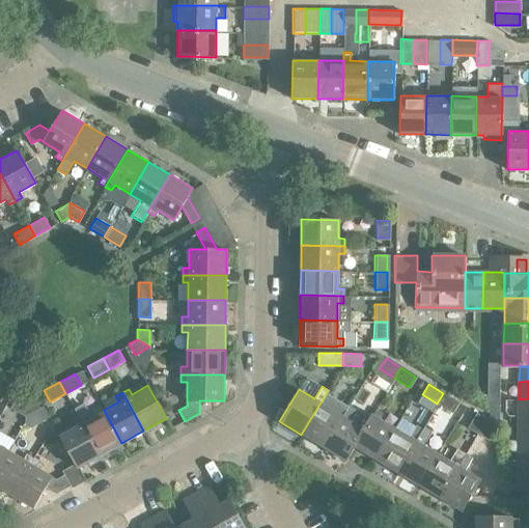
[(443,393),(437,404),(451,413),(458,403),(443,393)]
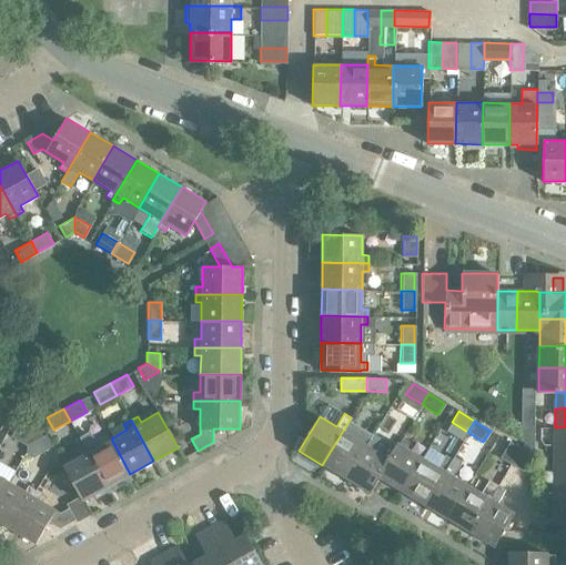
[(11,435),(27,444),(27,430),(18,424),(11,435)]
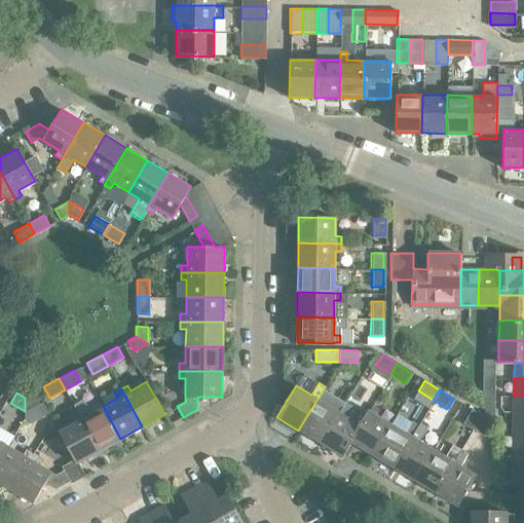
[(25,398),(25,411),(39,404),(33,393),(25,398)]
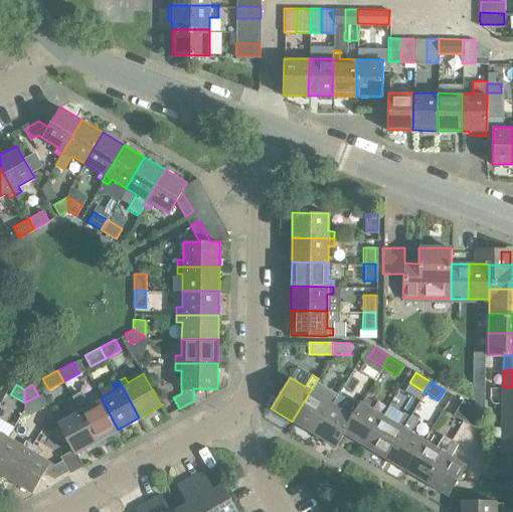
[(292,421),(313,434),(331,402),(318,394),(321,389),(314,385),(292,421)]
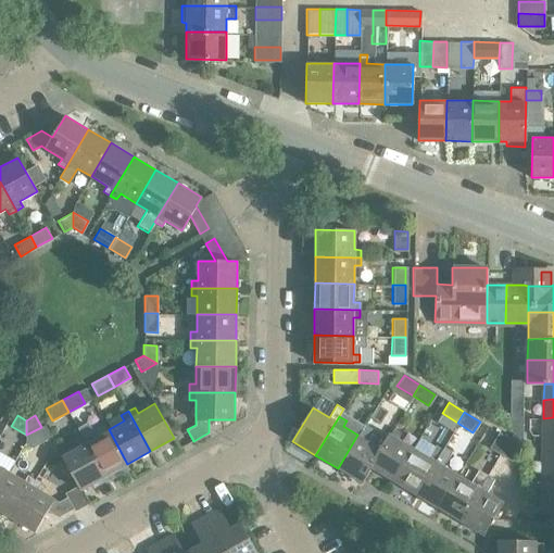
[(543,436),(553,435),(553,417),(543,418),(543,436)]
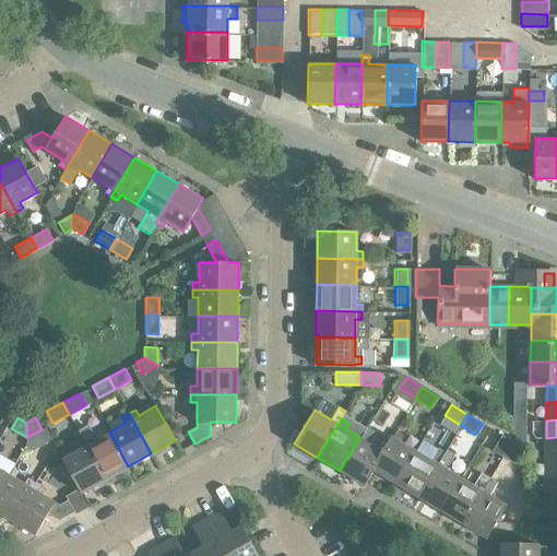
[(109,432),(97,438),(87,424),(78,429),(83,439),(105,480),(114,474),(116,477),(128,471),(127,468),(128,466),(109,432)]
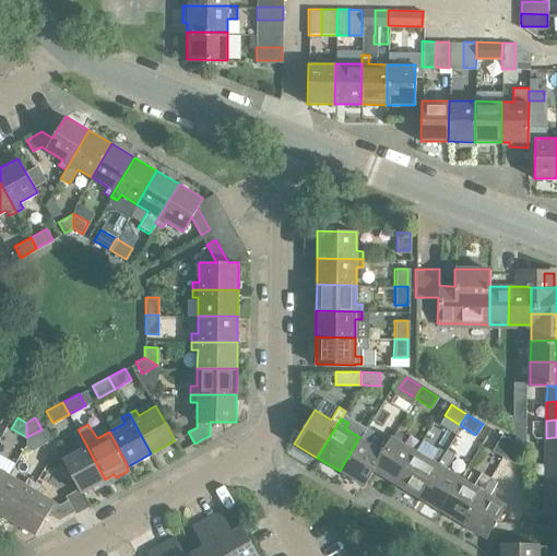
[(372,470),(394,483),(414,449),(399,440),(403,435),(395,430),(392,436),(372,470)]
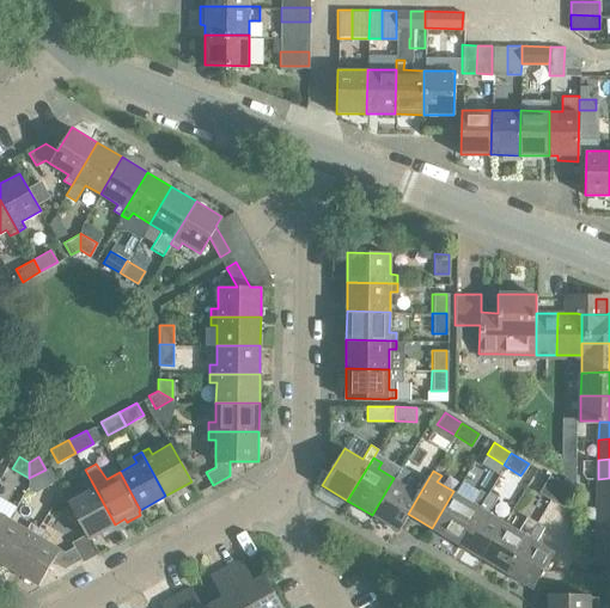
[(574,472),(561,472),(560,473),(574,483),(574,472)]
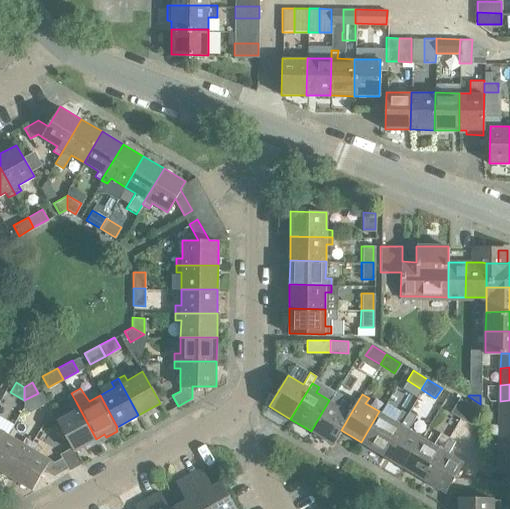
[(449,412),(459,418),(468,404),(458,398),(449,412)]
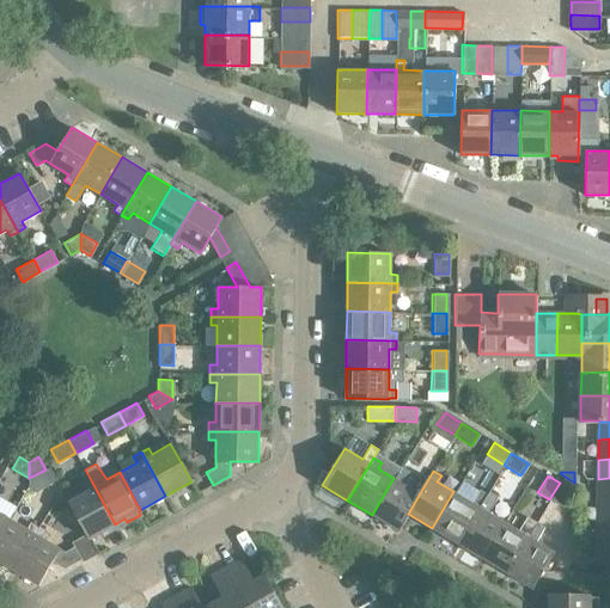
[(372,515),(398,530),(408,514),(429,477),(422,486),(415,483),(412,489),(394,478),(372,515)]
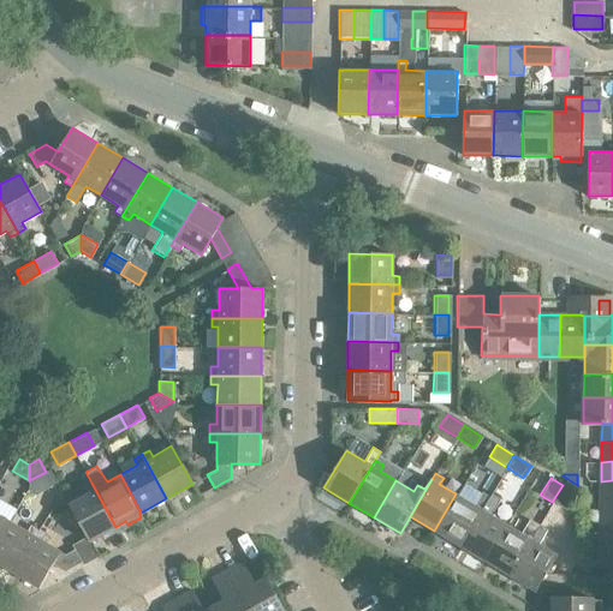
[(601,501),(612,499),(612,480),(601,481),(601,501)]
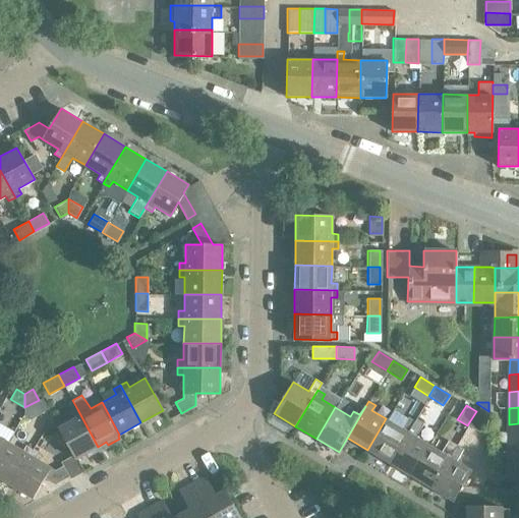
[(98,447),(77,409),(70,413),(73,418),(58,426),(76,459),(98,447)]
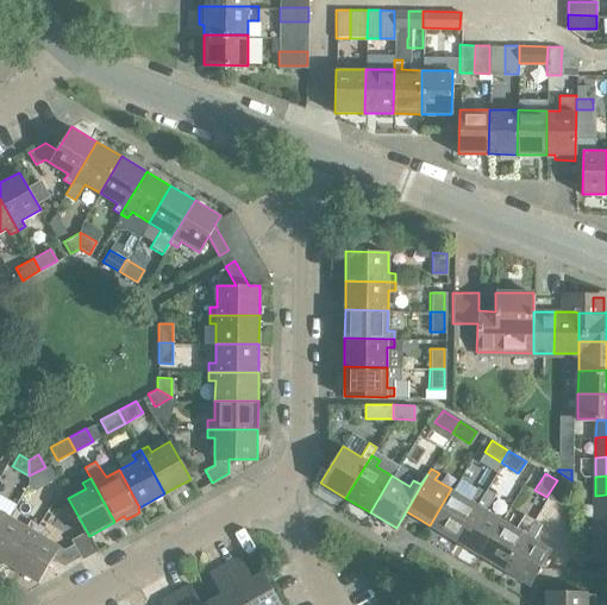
[(557,480),(546,497),(559,505),(570,487),(557,480)]
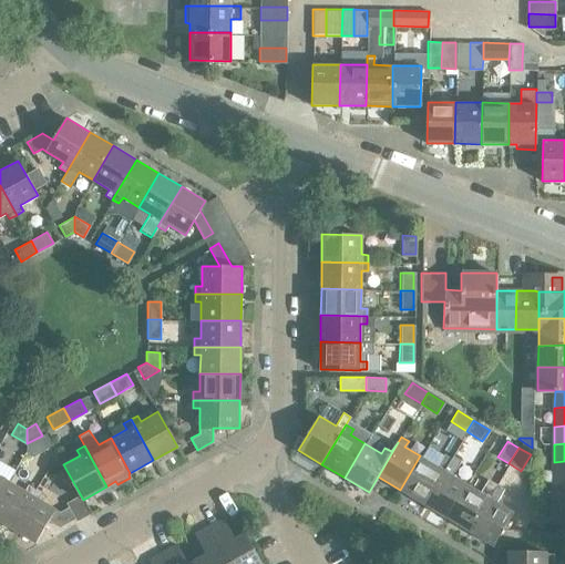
[(400,490),(423,504),(447,464),(440,460),(437,465),(420,455),(400,490)]
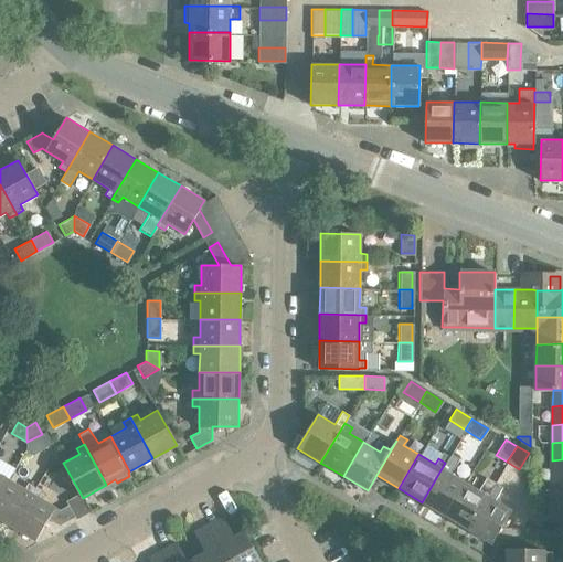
[(422,502),(444,516),(465,481),(449,473),(453,467),(456,460),(448,456),(445,463),(422,502)]
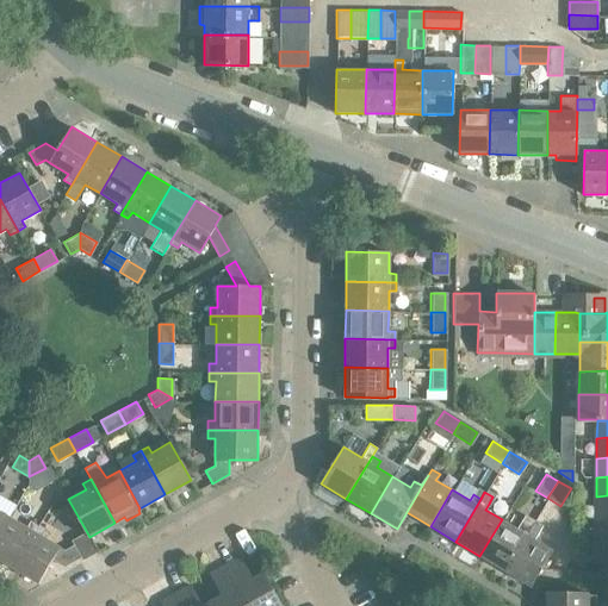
[(596,516),(607,514),(607,495),(596,497),(596,516)]
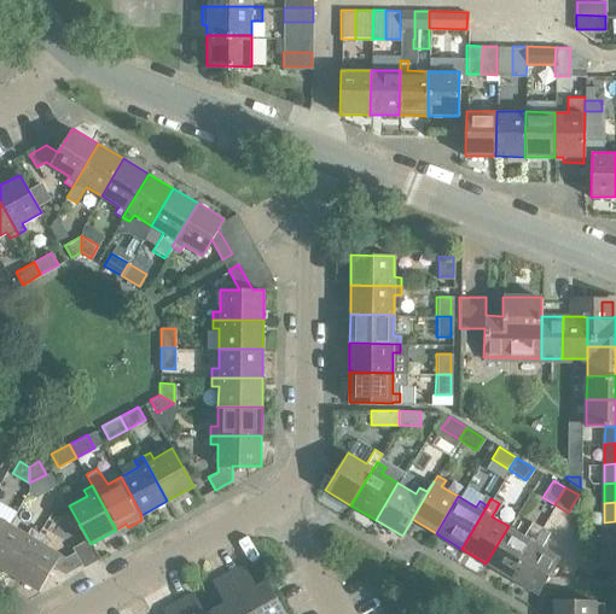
[(603,543),(615,542),(615,521),(604,522),(603,543)]
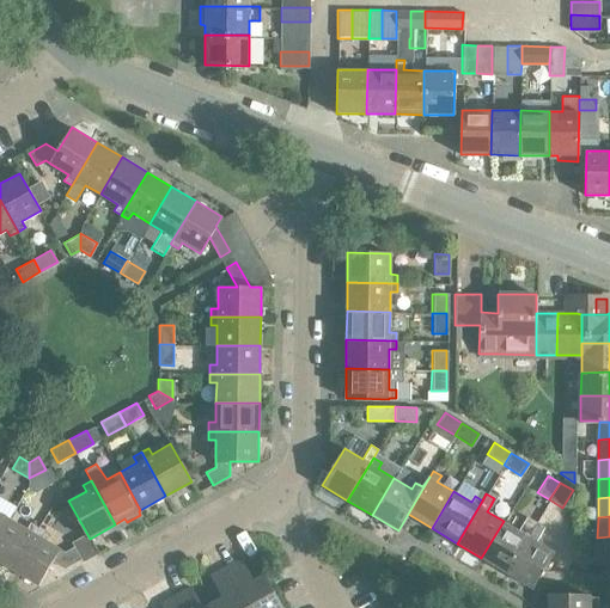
[(0,562),(11,570),(37,527),(30,522),(26,528),(8,517),(0,532),(0,562)]
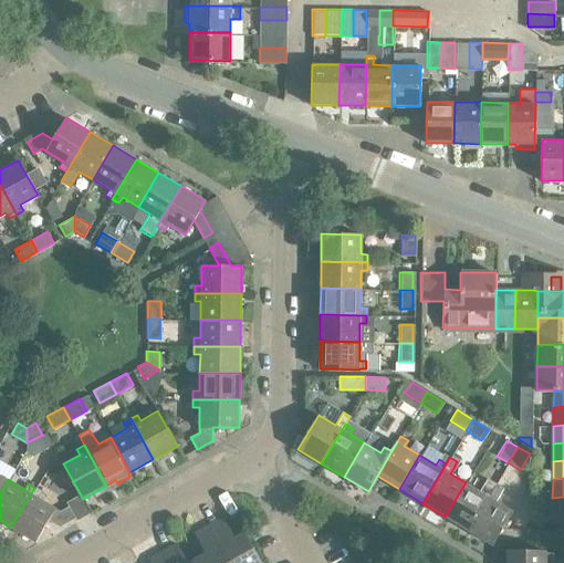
[(445,517),(468,530),(491,490),(494,485),(488,480),(484,487),(481,492),(466,482),(445,517)]
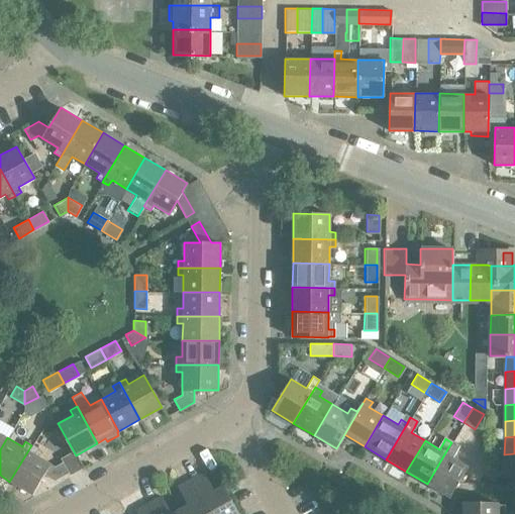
[(31,445),(9,482),(31,494),(43,474),(54,480),(68,473),(62,461),(54,466),(49,464),(49,463),(34,453),(37,449),(31,445)]
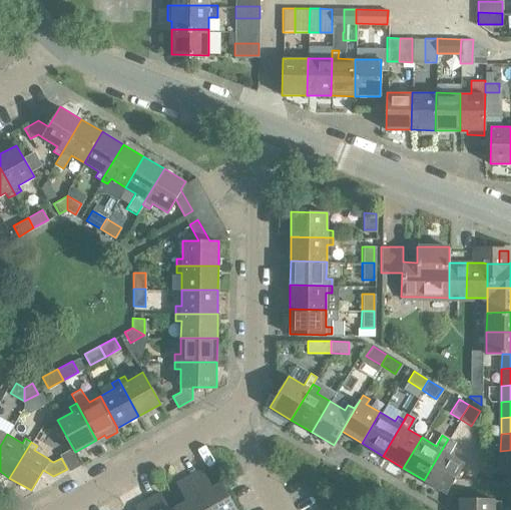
[(445,444),(424,480),(445,493),(464,462),(449,453),(452,448),(445,444)]
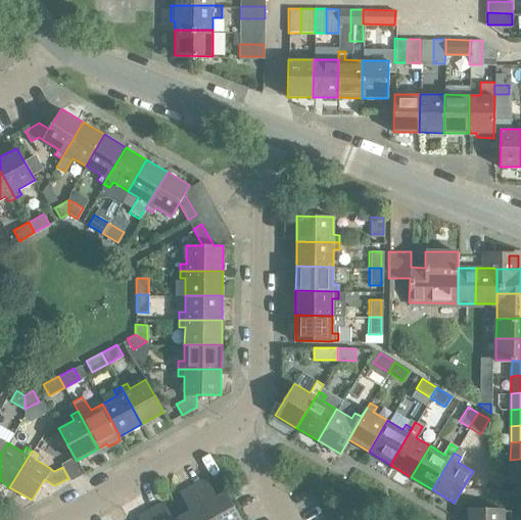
[(510,482),(520,481),(520,459),(510,460),(510,482)]
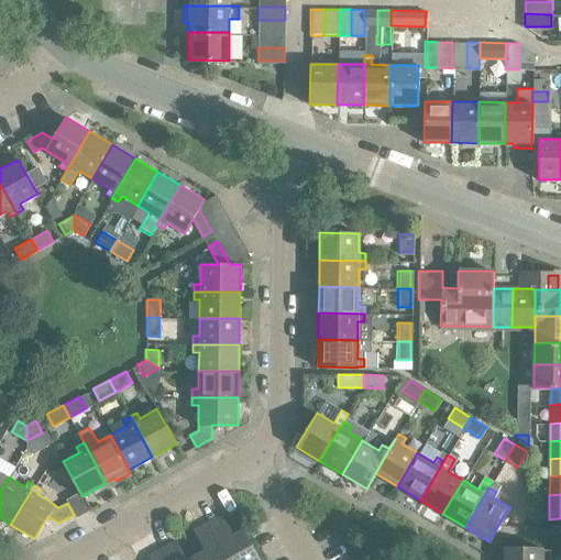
[(221,514),(207,522),(228,559),(260,559),(242,528),(232,534),(221,514)]
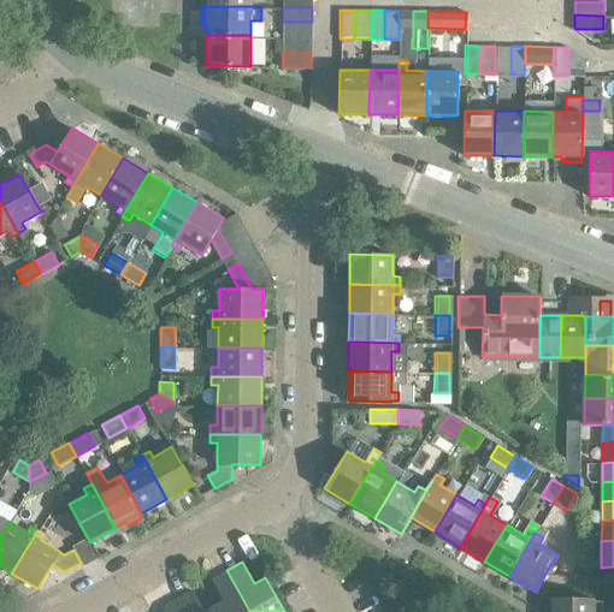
[(224,599),(213,605),(217,611),(249,611),(226,570),(212,578),(224,599)]
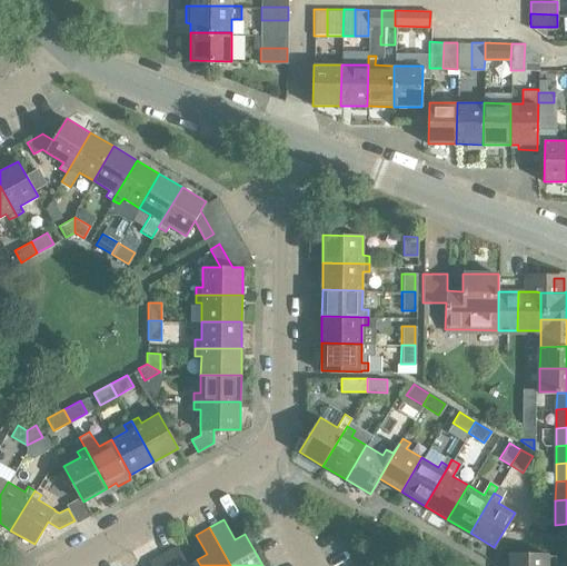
[(177,545),(162,553),(169,565),(200,565),(197,559),(188,565),(177,545)]
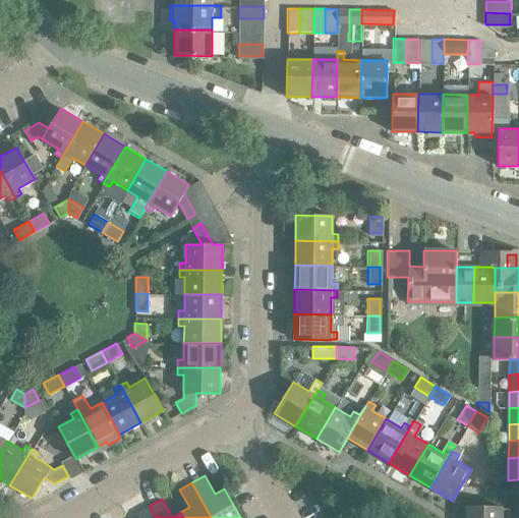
[(138,517),(155,517),(149,506),(136,513),(138,517)]
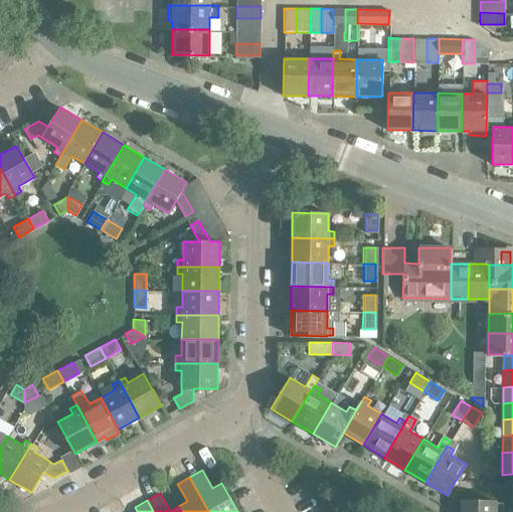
[(460,500),(460,511),(496,511),(496,509),(502,509),(502,502),(496,502),(496,501),(460,500)]
